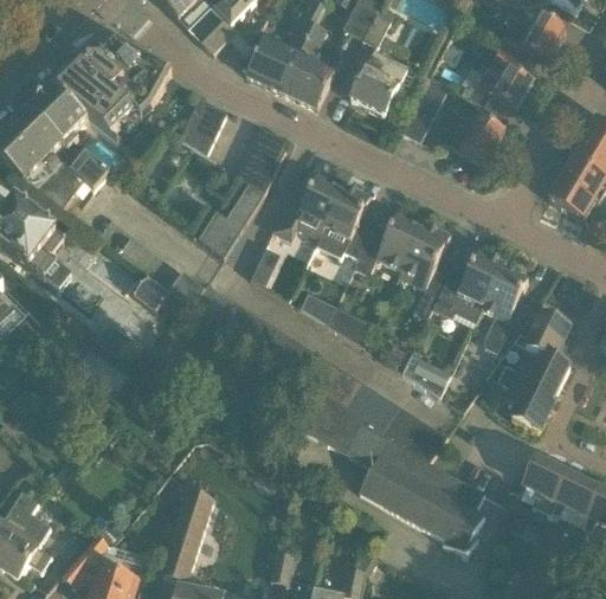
[(160,0),(179,19),(197,0),(206,0),(214,8),(223,0),(160,0)]
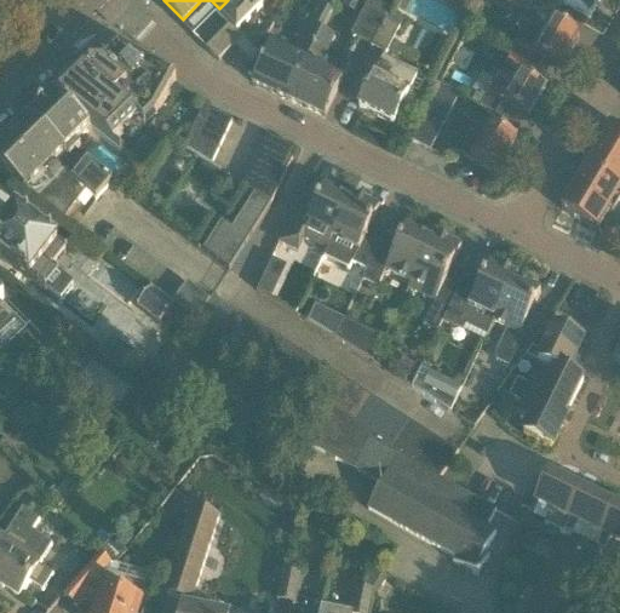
[(228,0),(219,9),(231,19),(236,26),(245,17),(260,0),(228,0)]
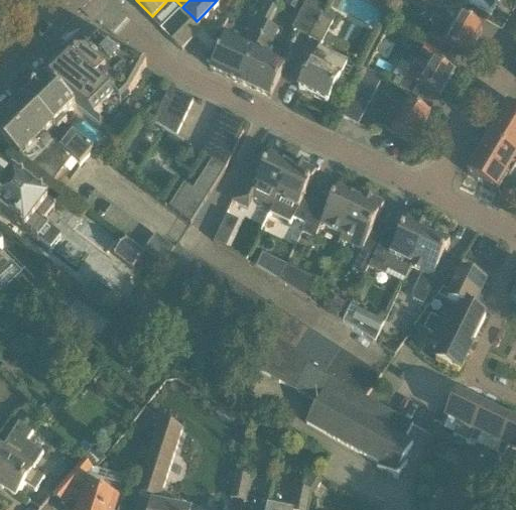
[(240,78),(266,20),(264,19),(273,2),(269,0),(255,0),(252,6),(257,9),(254,14),(250,12),(244,24),(251,27),(245,40),(225,30),(210,64),(240,78)]
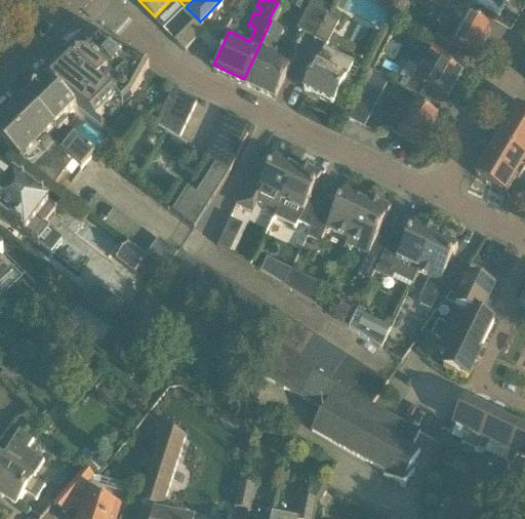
[(323,12),(325,11),(329,4),(322,0),(310,0),(297,25),(314,33),(323,12)]
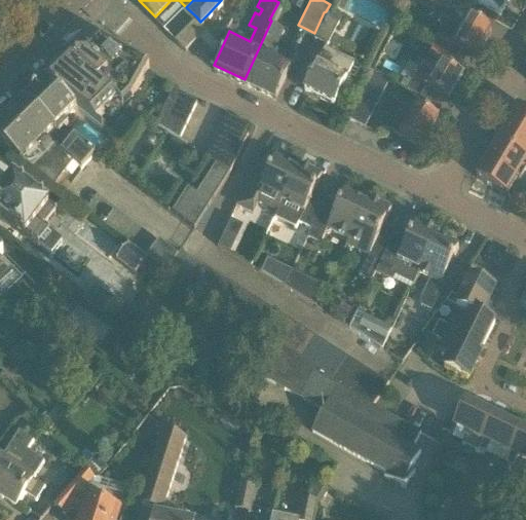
[(341,0),(340,2),(374,12),(377,0),(341,0)]
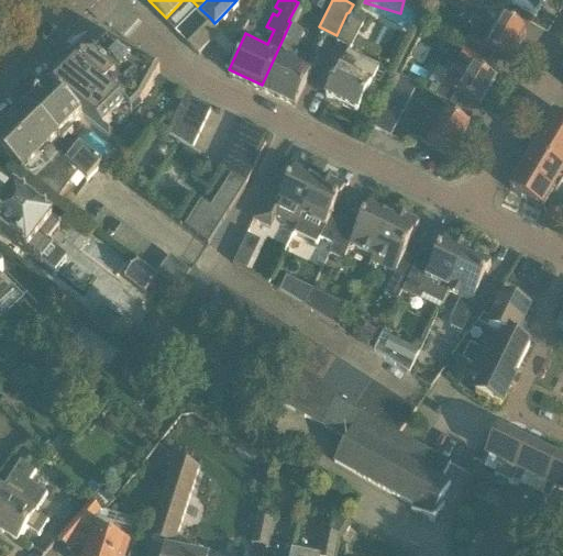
[(517,0),(534,11),(541,0),(517,0)]
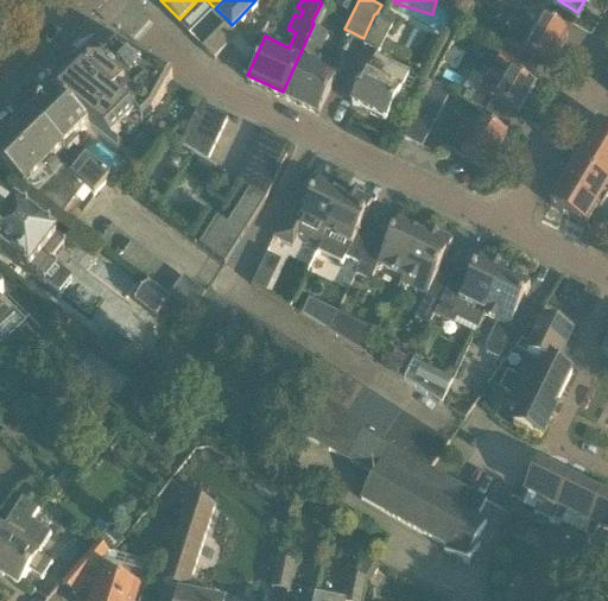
[(374,14),(363,38),(378,46),(391,21),(377,13),(374,14)]
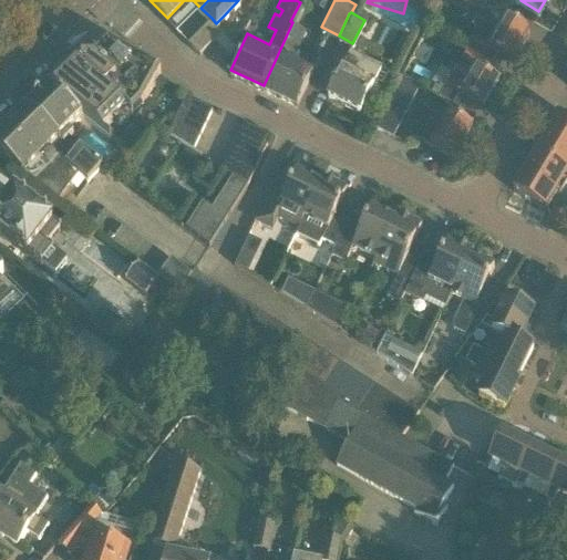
[(481,19),(477,24),(471,34),(511,59),(529,27),(507,13),(497,29),(481,19)]
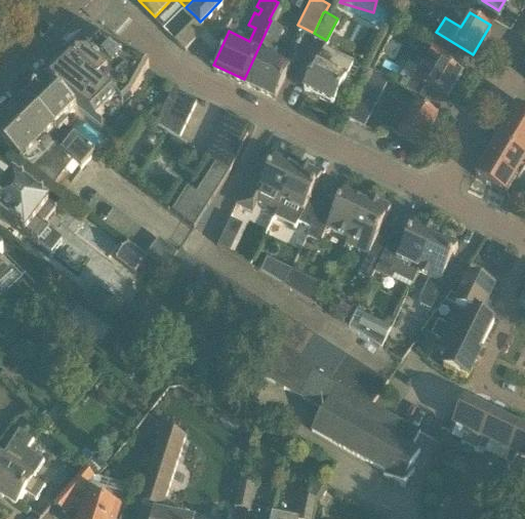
[(185,46),(198,34),(205,27),(200,22),(196,16),(190,23),(175,37),(185,46)]
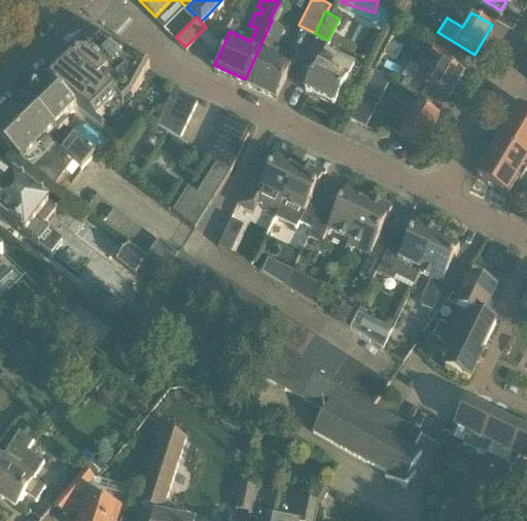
[(272,21),(245,79),(276,95),(291,60),(271,50),(282,25),(272,21)]
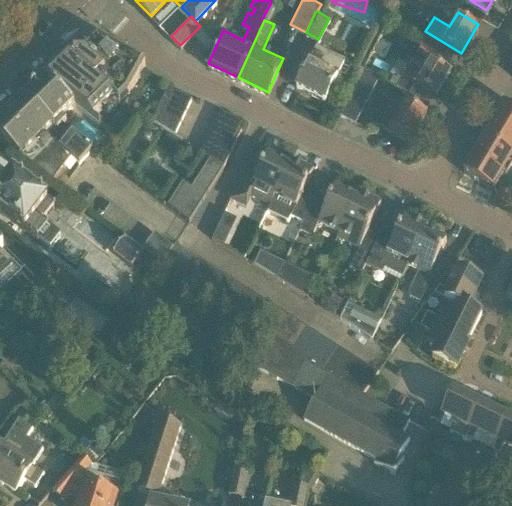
[(213,39),(200,26),(193,33),(208,49),(213,39)]
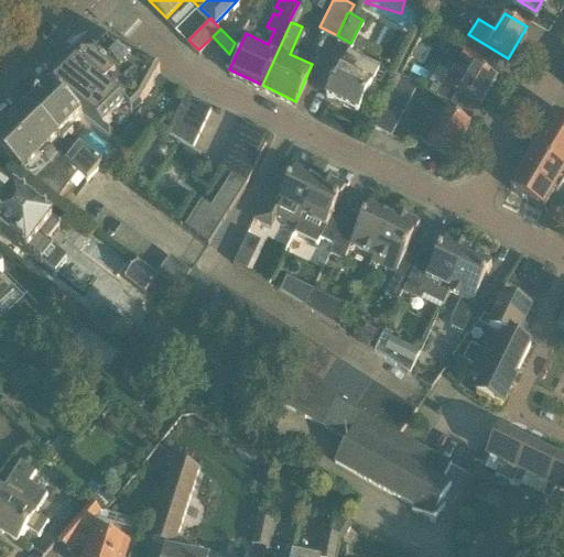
[(336,37),(337,37),(323,69),(334,75),(326,93),(358,107),(360,101),(380,110),(403,64),(382,54),(379,61),(349,46),(350,43),(337,35),(336,37)]
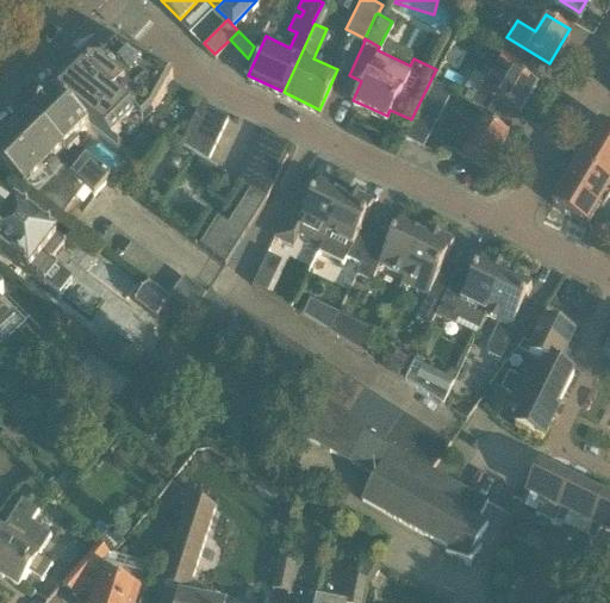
[(153,112),(173,74),(148,61),(149,60),(148,58),(147,60),(122,47),(123,45),(122,44),(120,45),(116,43),(103,56),(101,56),(101,60),(87,58),(87,69),(74,69),(72,73),(70,72),(69,73),(56,86),(55,86),(54,87),(55,87),(53,89),(88,120),(112,137),(143,107),(153,112)]
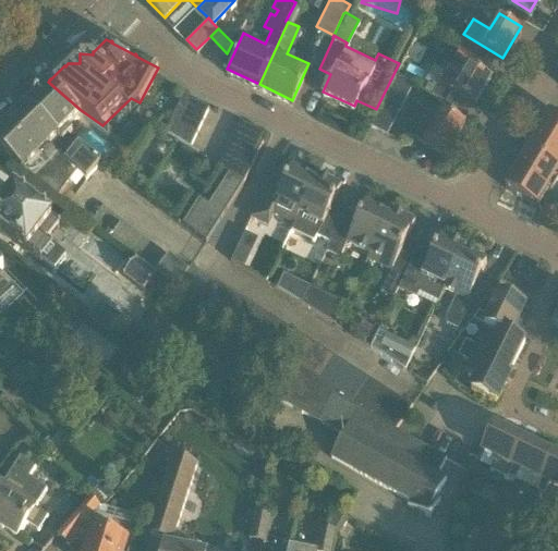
[(449,100),(455,90),(475,102),(492,75),(468,61),(459,76),(443,66),(429,89),(449,100)]
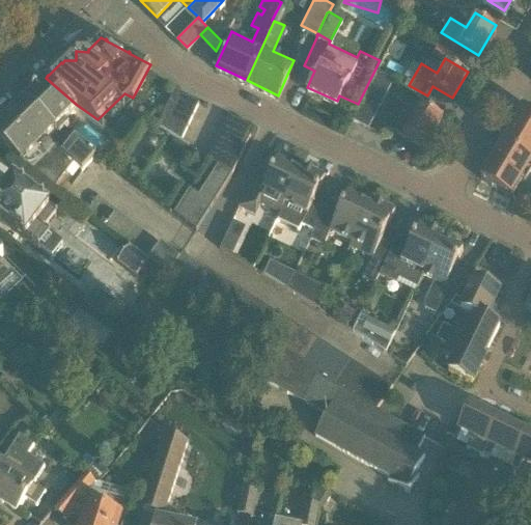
[(378,66),(362,94),(379,104),(393,76),(378,66)]
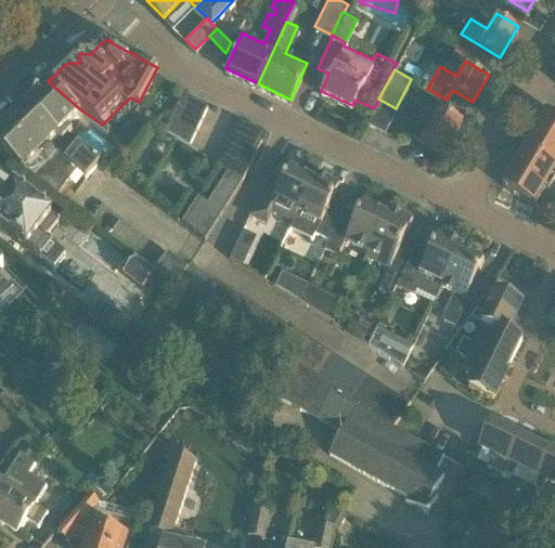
[(30,99),(67,129),(72,125),(68,121),(80,109),(48,81),(30,99)]
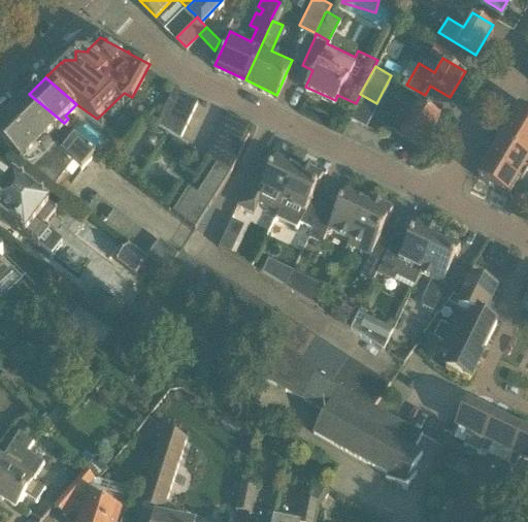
[(198,98),(173,86),(166,99),(192,111),(198,98)]
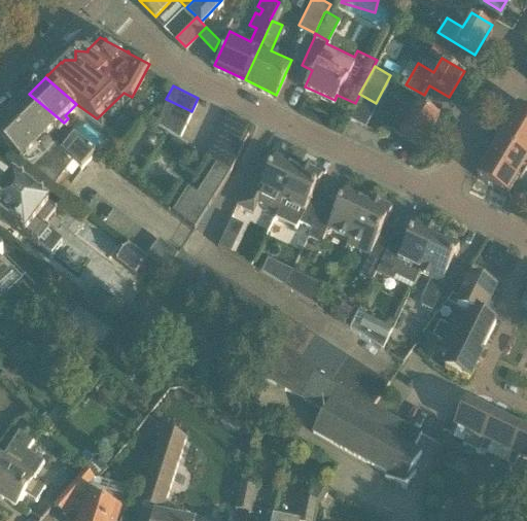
[(29,94),(12,109),(73,157),(81,164),(95,148),(64,123),(29,94)]
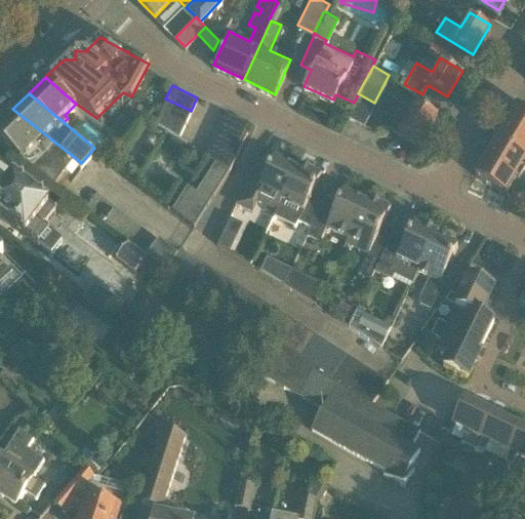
[(185,123),(188,116),(191,111),(165,98),(159,112),(185,123)]
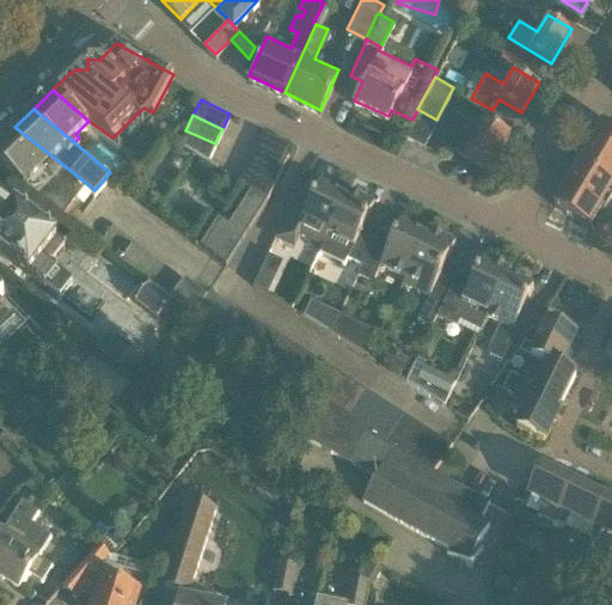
[(479,115),(465,138),(448,128),(441,139),(489,167),(510,133),(479,115)]
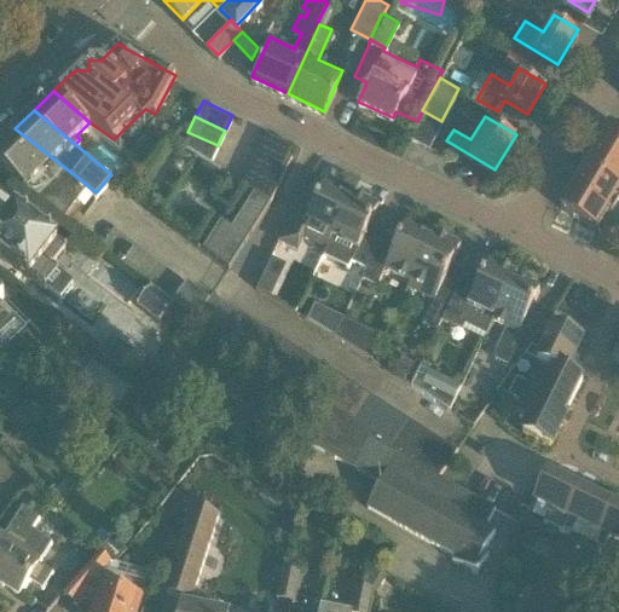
[(618,126),(609,121),(585,162),(618,182),(618,126)]
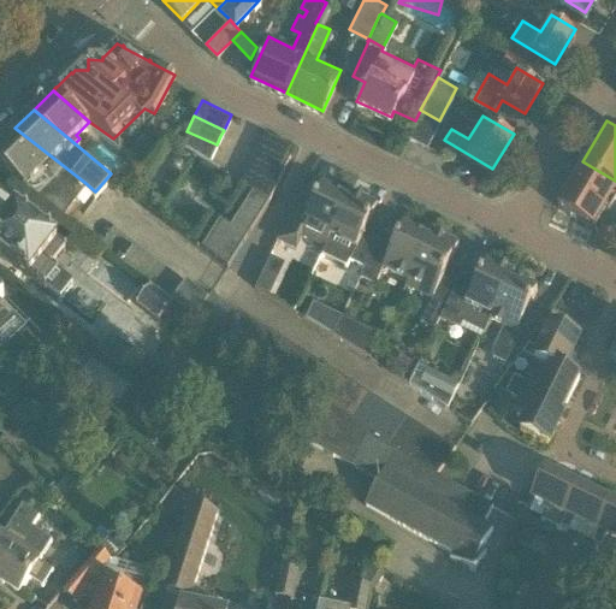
[(63,213),(86,183),(15,128),(0,142),(0,165),(25,184),(59,211),(63,213)]
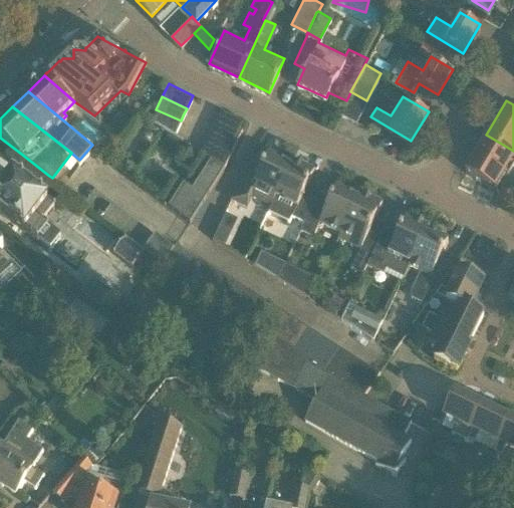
[(216,118),(240,131),(246,119),(222,107),(216,118)]
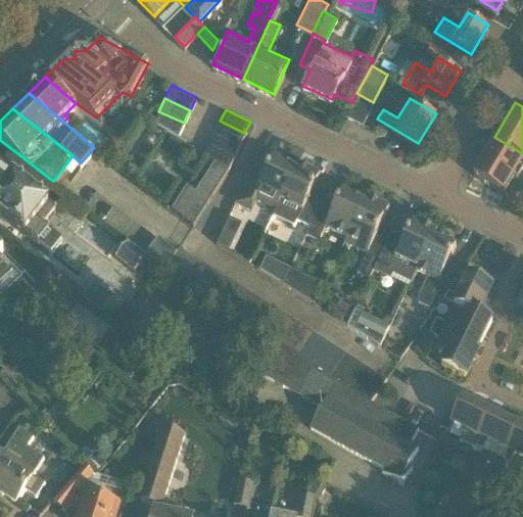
[(158,111),(154,122),(177,136),(184,123),(158,111)]
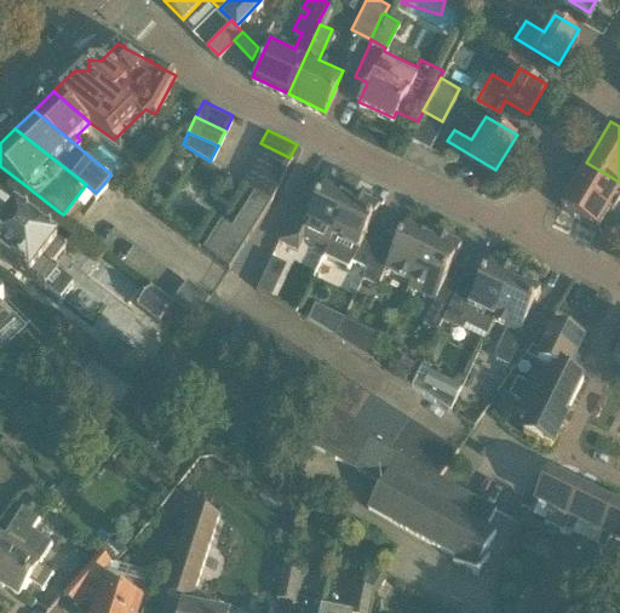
[(254,155),(283,170),(290,158),(260,143),(254,155)]
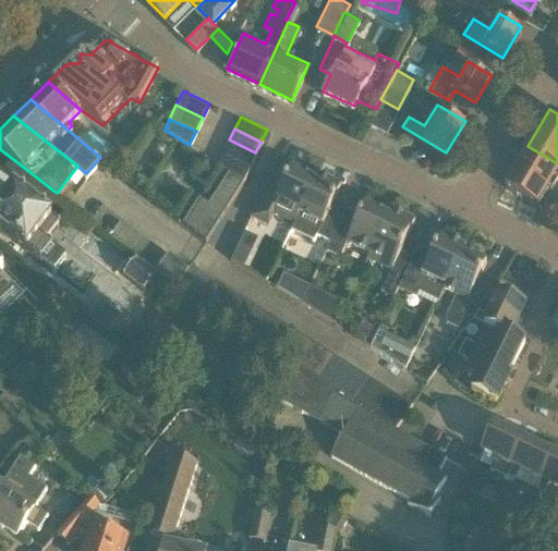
[(250,164),(255,152),(229,139),(223,151),(250,164)]
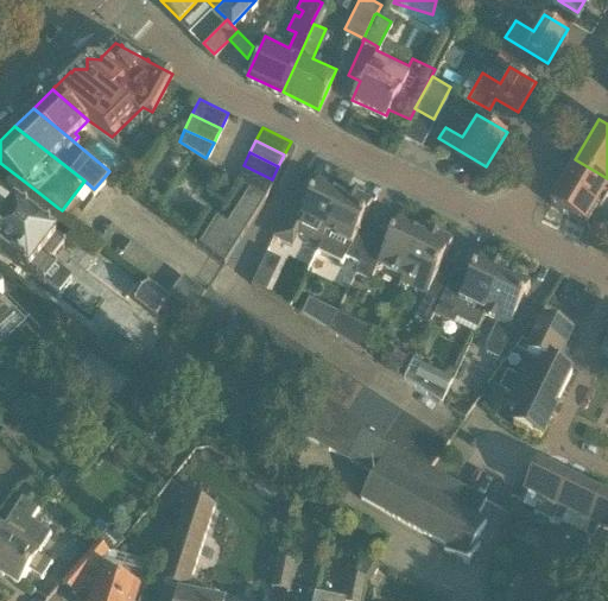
[(607,178),(575,159),(550,200),(584,220),(607,179),(607,178)]
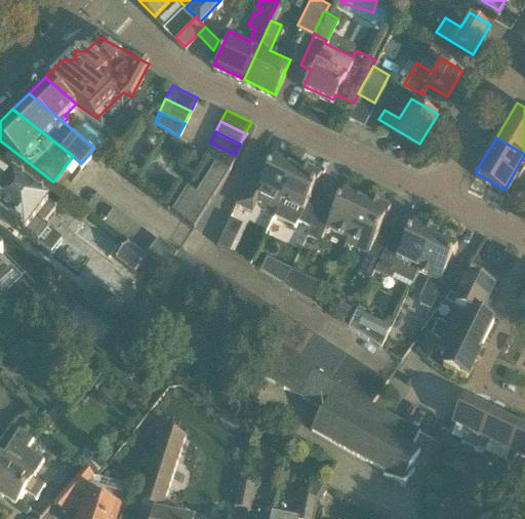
[(205,154),(214,159),(229,168),(235,155),(210,143),(205,154)]
